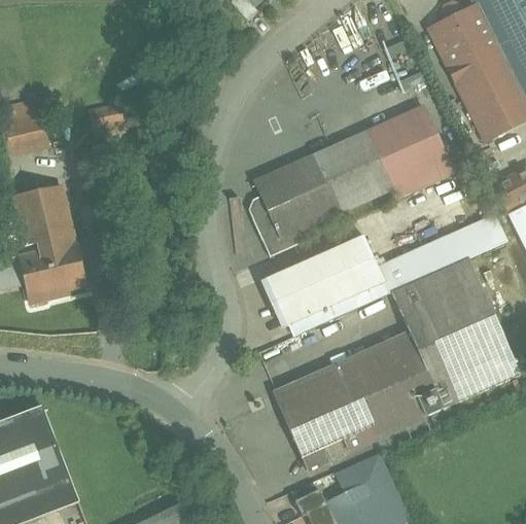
[(254,6),(249,0),(233,0),(232,1),(247,20),(257,9),(254,6)]
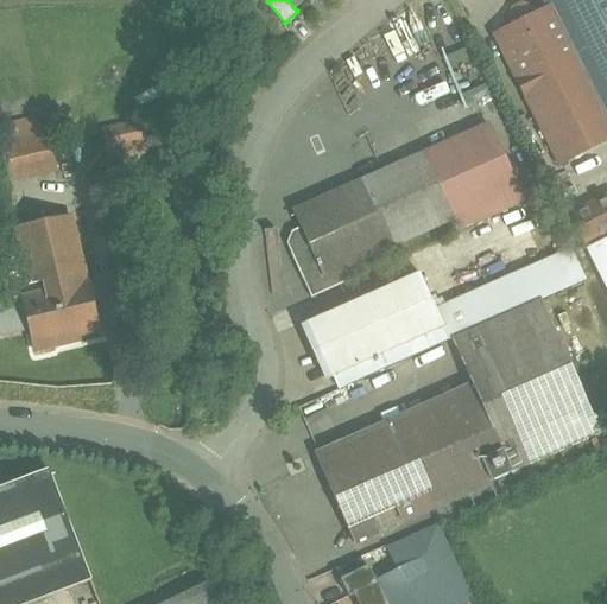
[(550,0),(551,2),(606,115),(606,0),(550,0)]
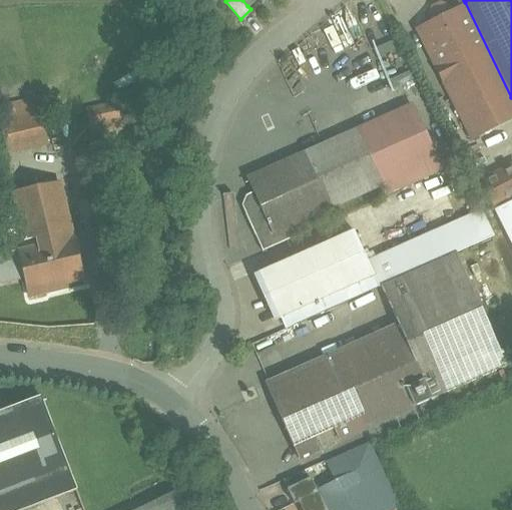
[(511,115),(511,97),(465,2),(450,10),(447,3),(439,1),(432,4),(430,11),(433,18),(418,26),(472,135),(511,115)]
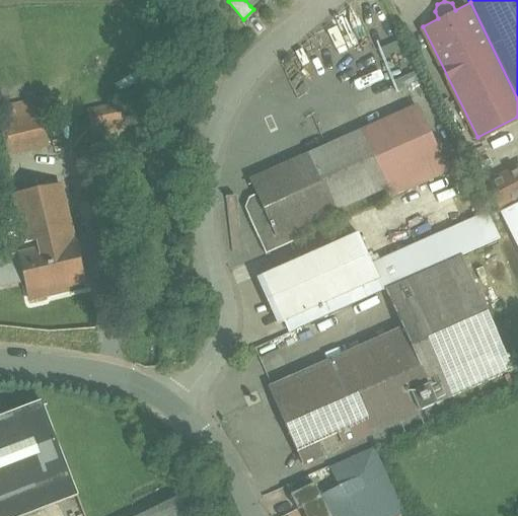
[(35,95),(0,103),(0,122),(6,150),(46,142),(35,95)]
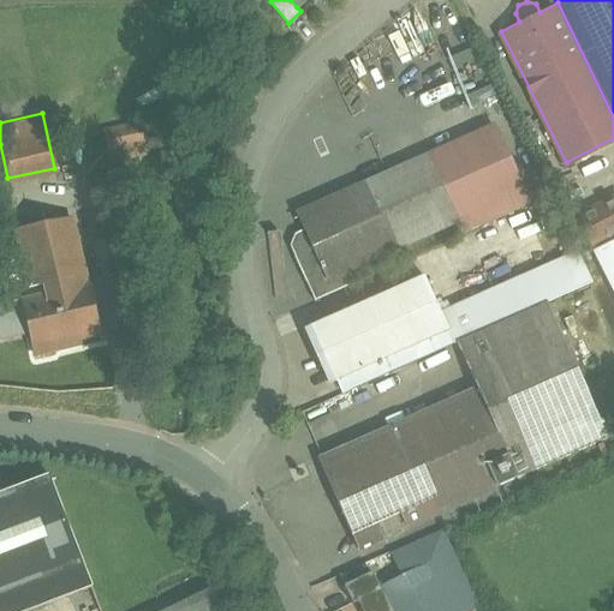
[(494,123),(433,150),(462,216),(460,216),(466,228),(548,191),(529,199),(494,123)]
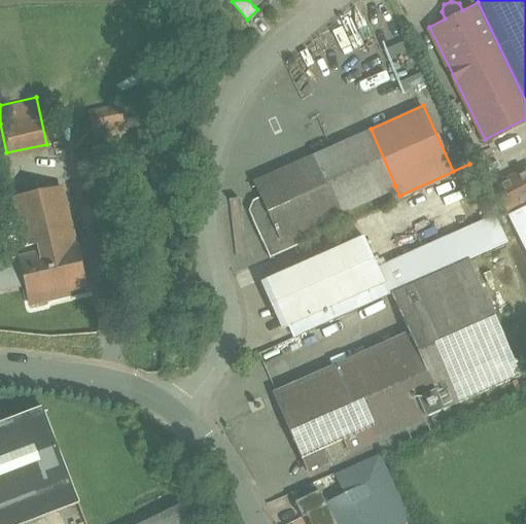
[(371,129),(313,153),(339,210),(394,185),(395,185),(371,129)]
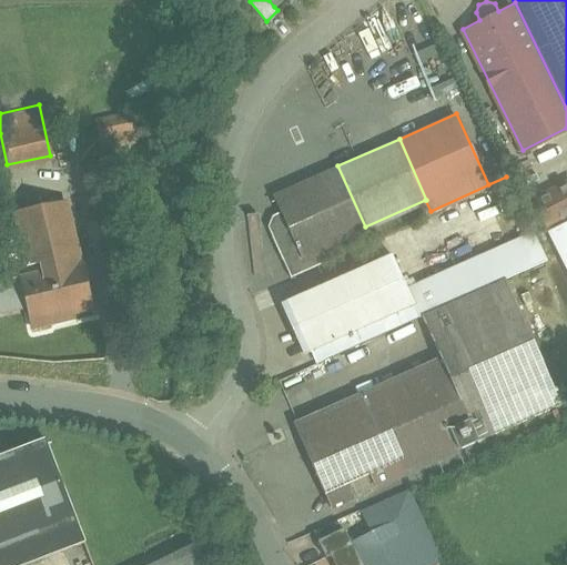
[(337,165),(275,193),(282,208),(303,254),(321,246),(365,226),(337,165)]
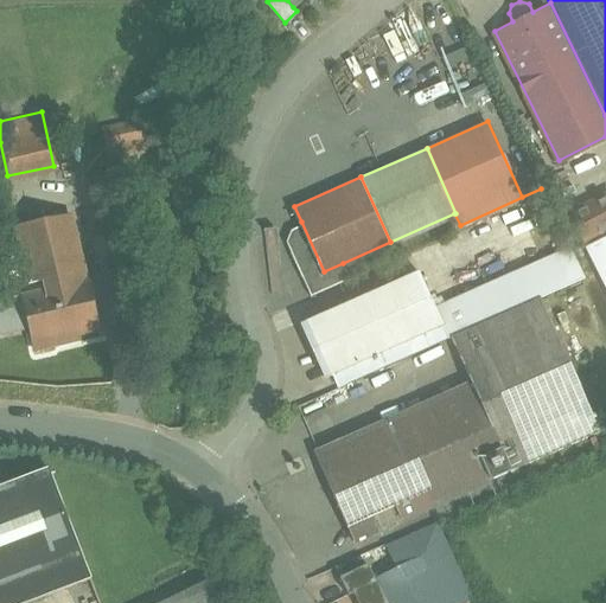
[(605,191),(569,210),(585,239),(605,229),(605,191)]
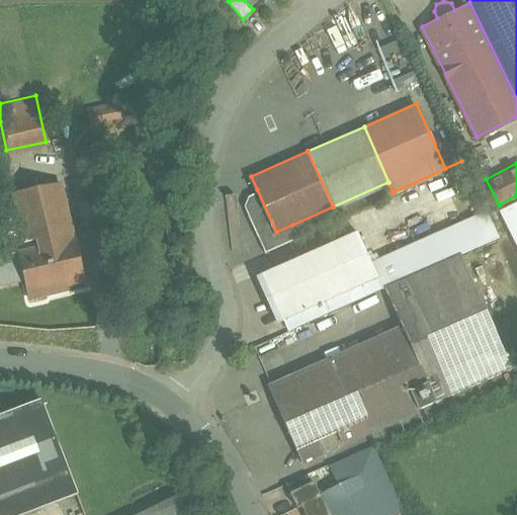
[(60,181),(13,190),(23,239),(40,236),(42,243),(73,236),(60,181)]
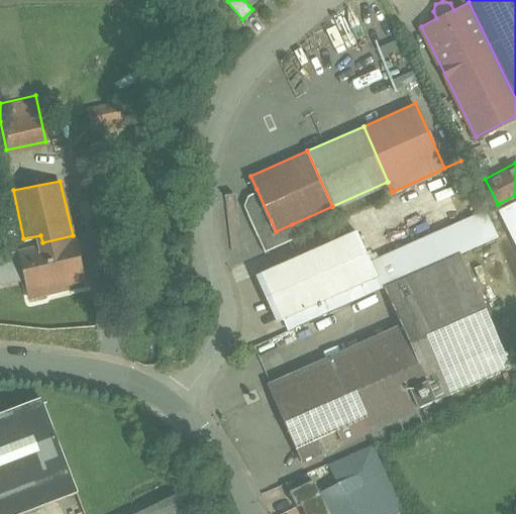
[(256,189),(246,193),(241,200),(259,238),(276,231),(256,189)]
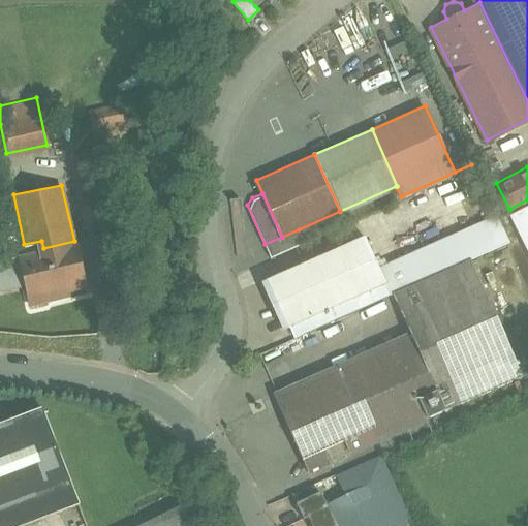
[(496,215),(378,267),(384,281),(289,323),(294,335),(392,291),(470,257),(508,241),(496,215)]
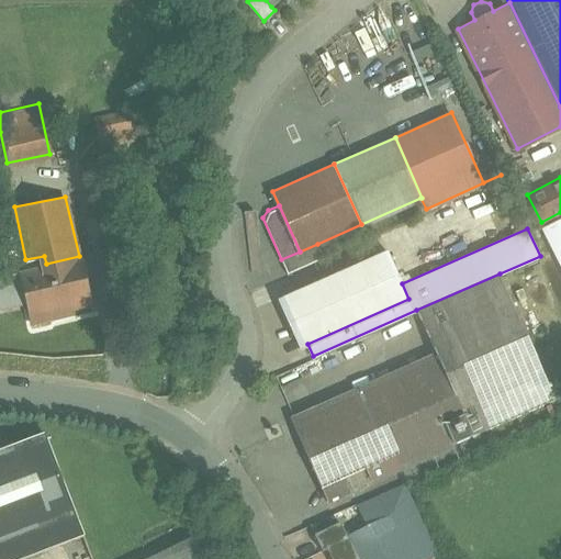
[(300,252),(281,259),(287,271),(323,256),(317,244),(300,252)]
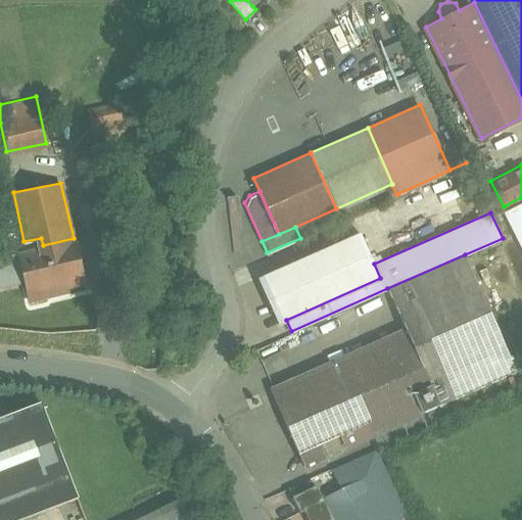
[(360,232),(265,274),(258,276),(279,323),(285,320),(286,320),(380,278),(374,264),(360,232)]
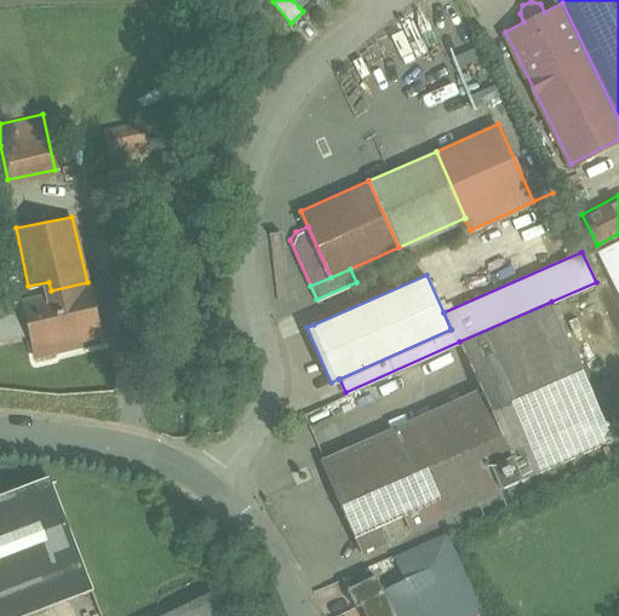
[(51,291),(21,298),(33,347),(34,347),(35,356),(55,351),(53,343),(99,332),(87,282),(51,291)]
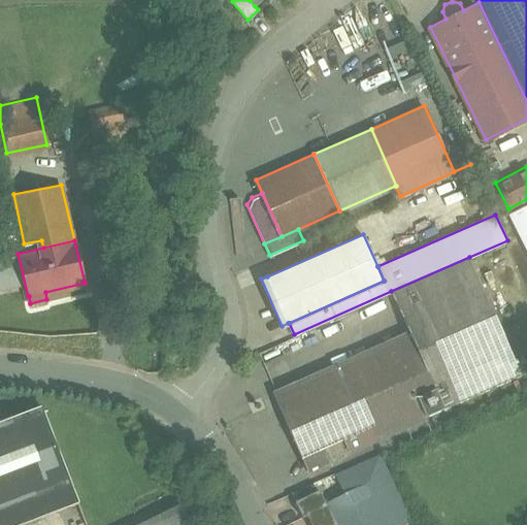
[(520,373),(469,257),(391,291),(408,330),(408,331),(409,332),(410,332),(443,407),(520,373)]
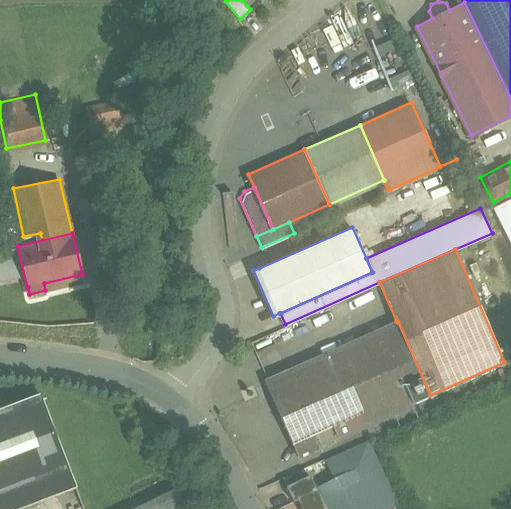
[(397,322),(264,381),(297,454),(430,395),(398,322),(397,322)]
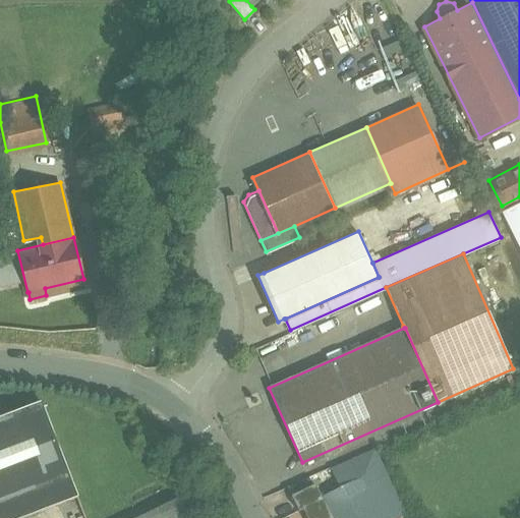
[(41,399),(0,414),(0,517),(15,517),(77,495),(41,399)]
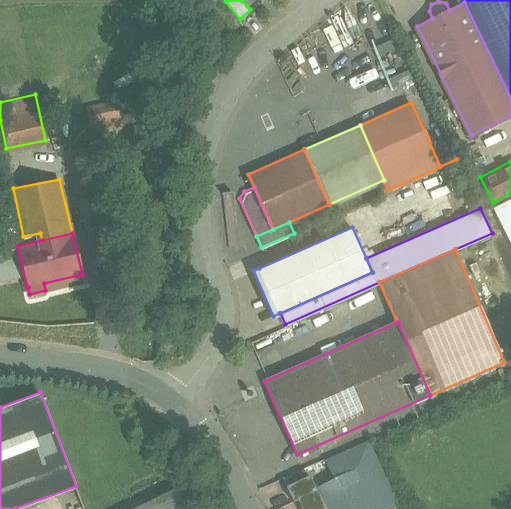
[(367,440),(325,460),(333,477),(314,486),(325,508),(381,508),(396,502),(367,440)]
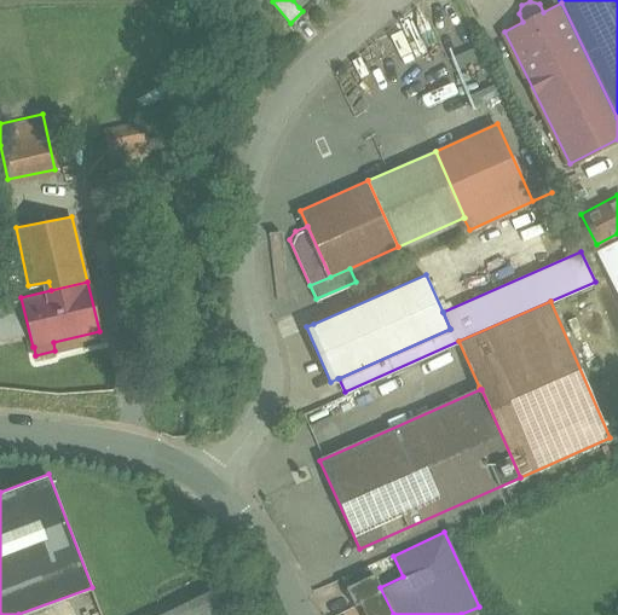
[(374,574),(346,587),(354,604),(359,602),(365,614),(393,614),(380,587),(374,574)]
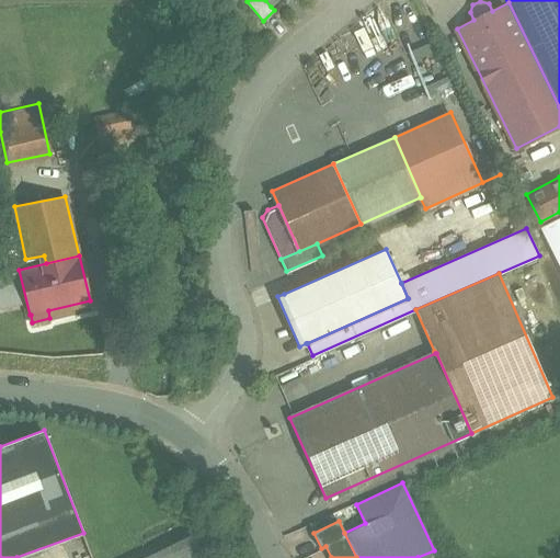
[(206,557),(195,535),(146,557),(206,557)]
